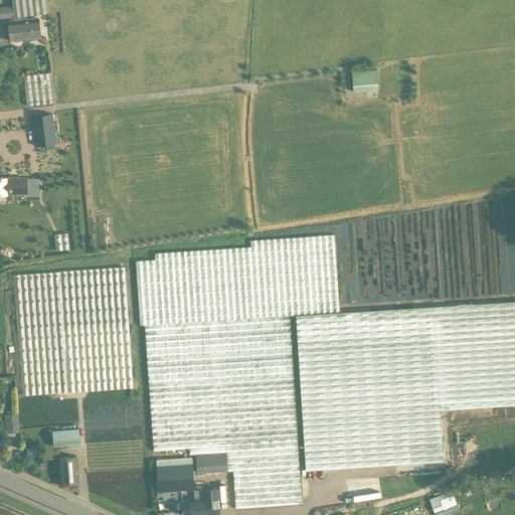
[(11,0),(12,6),(0,7),(0,19),(14,18),(46,13),(44,0),(11,0)]
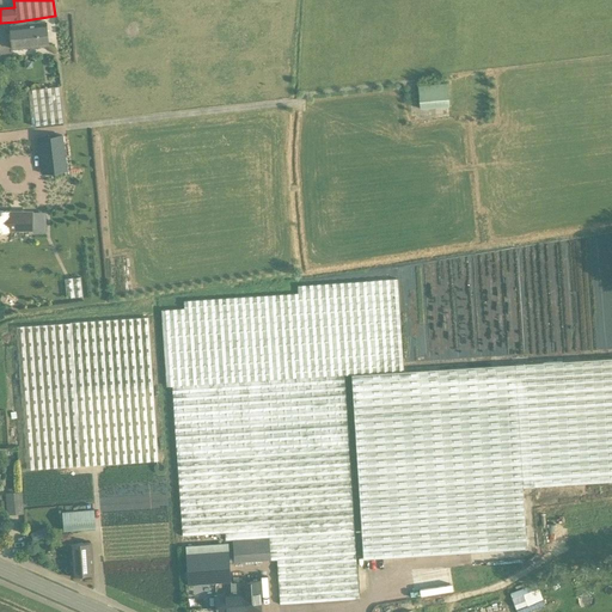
[(10,26),(12,49),(48,46),(46,23),(10,26)]
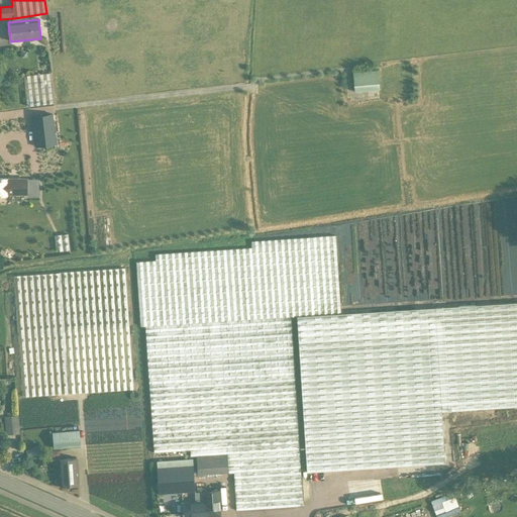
[(379,90),(377,71),(352,73),(353,92),(379,90)]
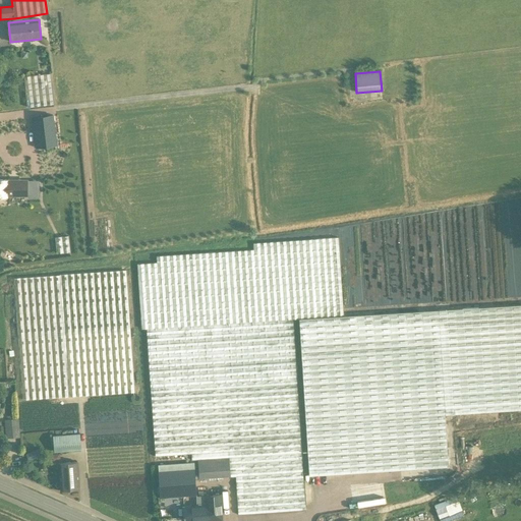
[(49,74),(23,76),(27,108),(53,105),(49,74)]
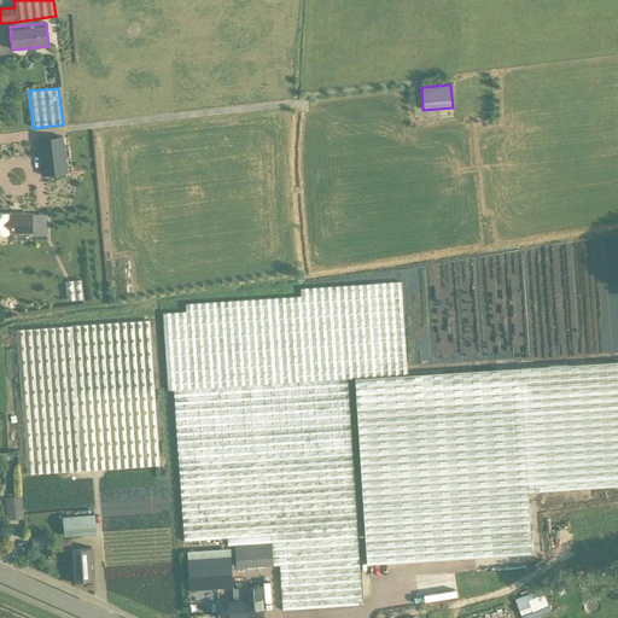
[(66,172),(62,135),(38,139),(42,174),(66,172)]
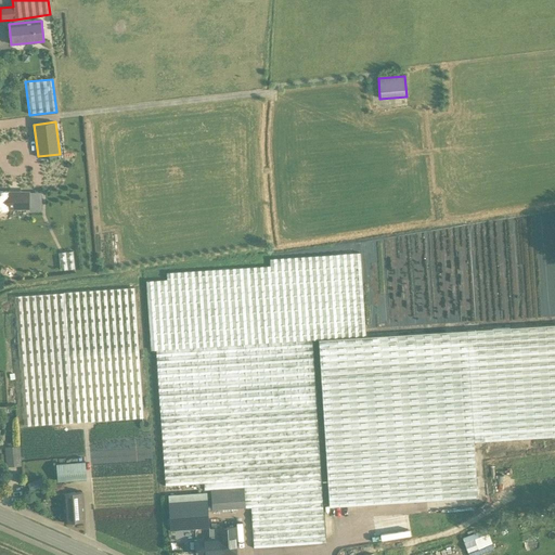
[(0,208),(28,209),(28,192),(0,191),(0,208)]
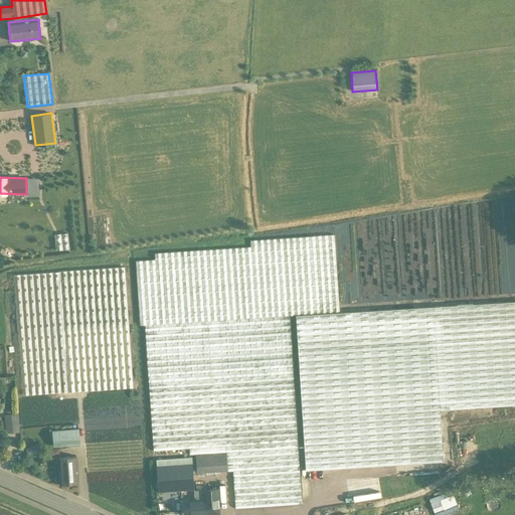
[(302,506),(300,472),(290,316),(296,316),(306,471),(443,463),(440,411),(448,410),(514,406),(514,303),(340,314),(335,236),(250,240),(250,246),(201,250),(154,253),(155,260),(136,261),(138,301),(140,326),(145,325),(147,352),(149,388),(153,450),(153,453),(188,451),(189,457),(195,457),(196,468),(196,474),(233,472),(235,510),(302,506)]
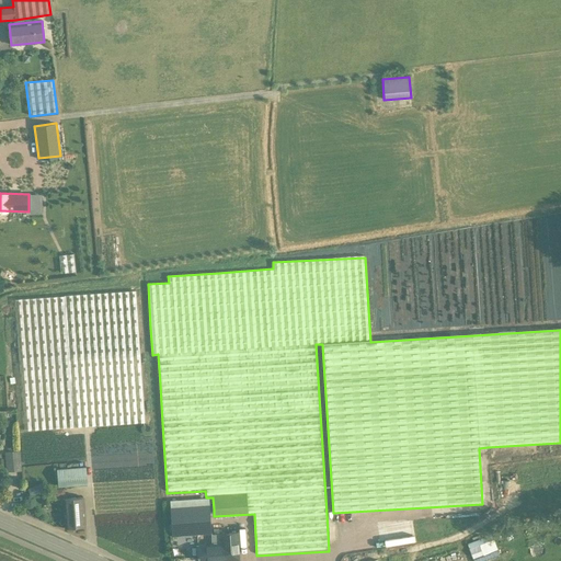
[(148,391),(144,338),(139,292),(14,300),(24,431),(150,422),(148,391)]
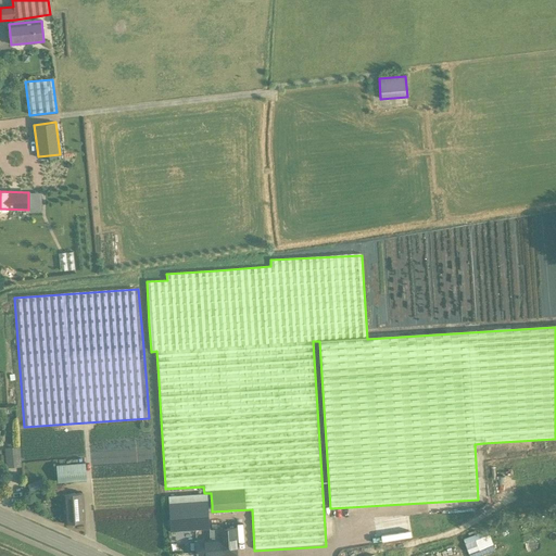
[(7,450),(8,469),(21,468),(20,449),(7,450)]
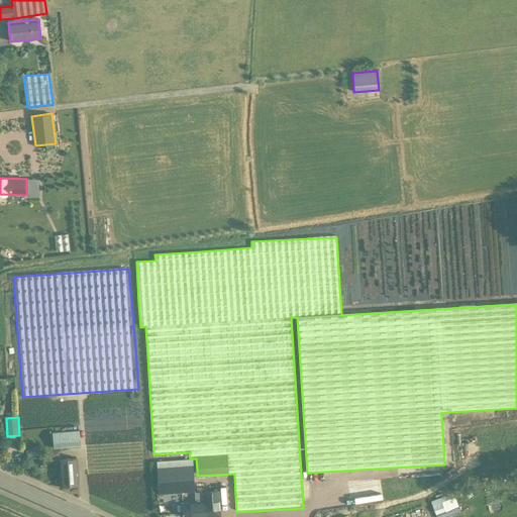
[(54,448),(80,447),(79,431),(53,432),(54,448)]
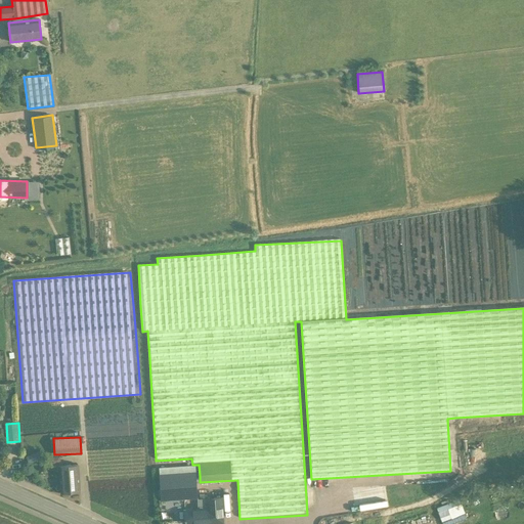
[(478,462),(477,441),(464,441),(464,463),(478,462)]
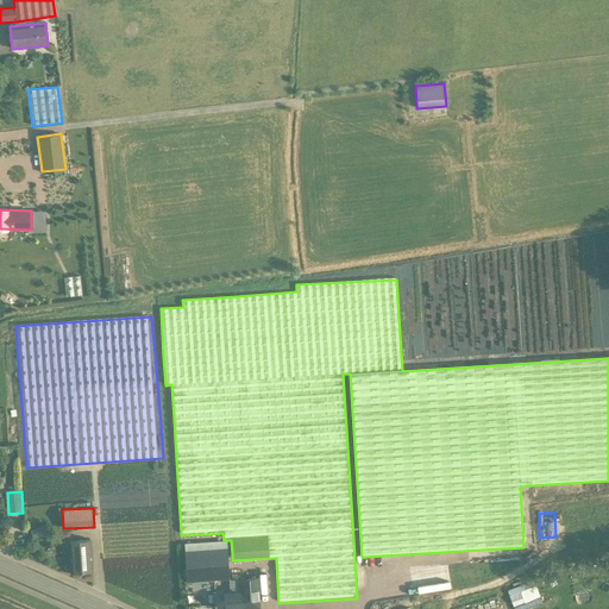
[(69,541),(70,557),(71,572),(93,571),(90,540),(69,541)]
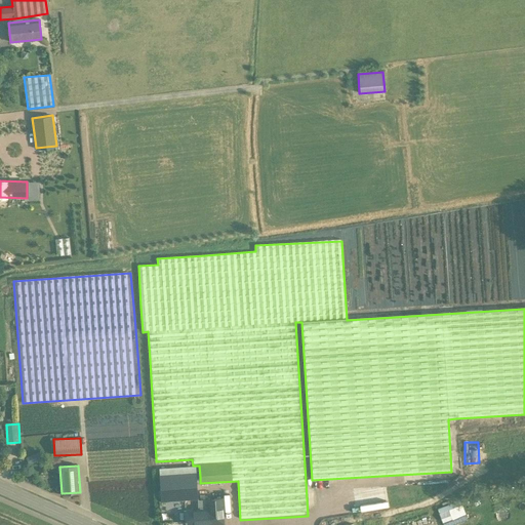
[(198,499),(196,480),(196,473),(159,475),(159,483),(161,501),(188,500),(198,499)]
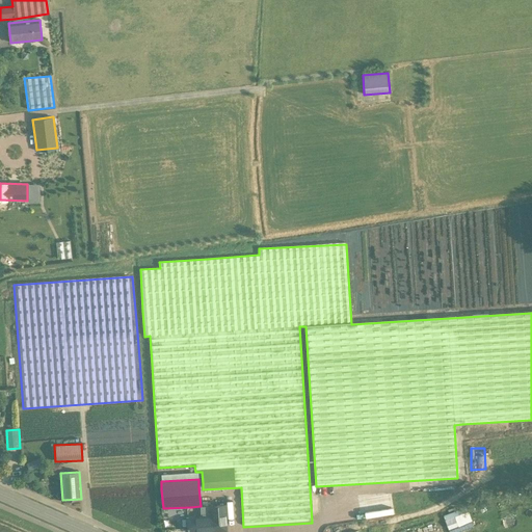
[(211,517),(201,519),(187,520),(188,531),(217,531),(227,531),(225,506),(217,507),(210,507),(211,517)]
